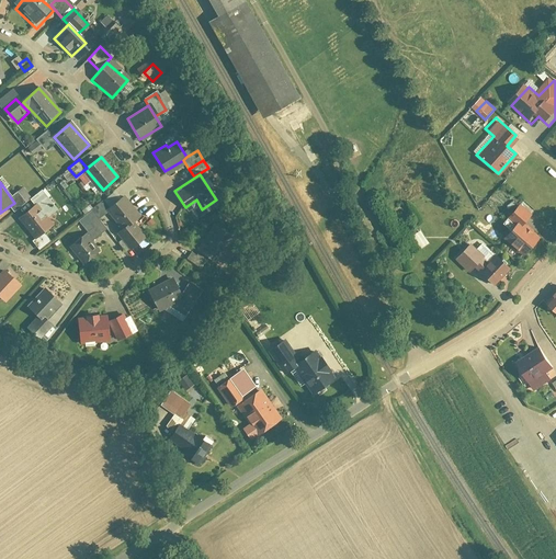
[(33,197),(46,213),(56,204),(43,189),(33,197)]
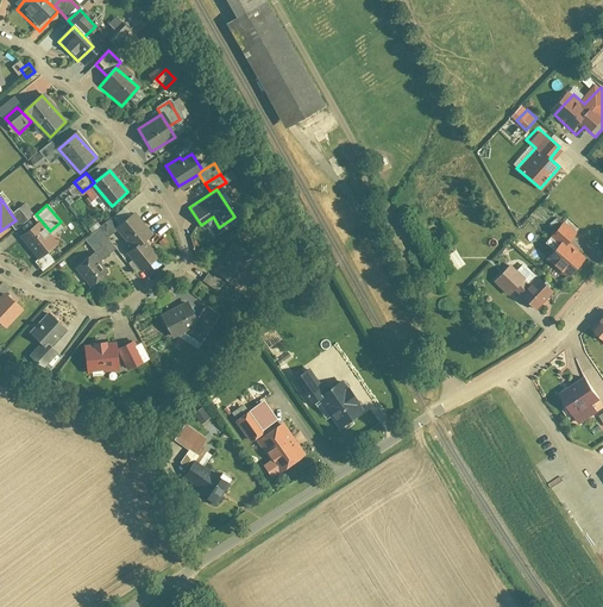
[(133,210),(117,223),(133,244),(150,231),(133,210)]
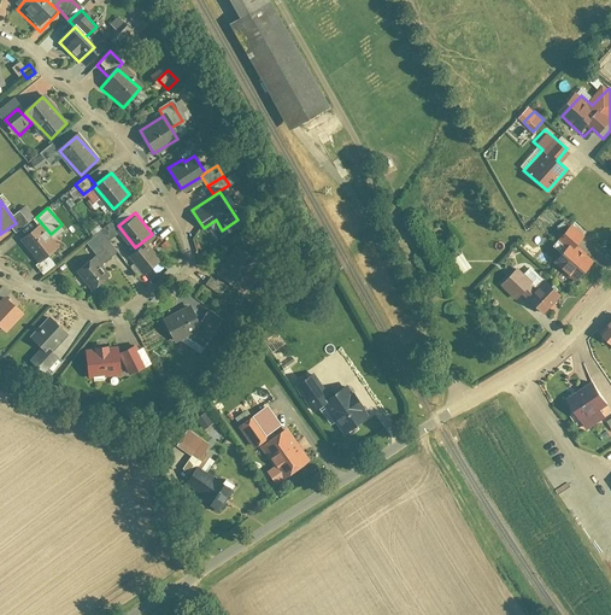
[(12,227),(17,233),(33,220),(28,215),(12,227)]
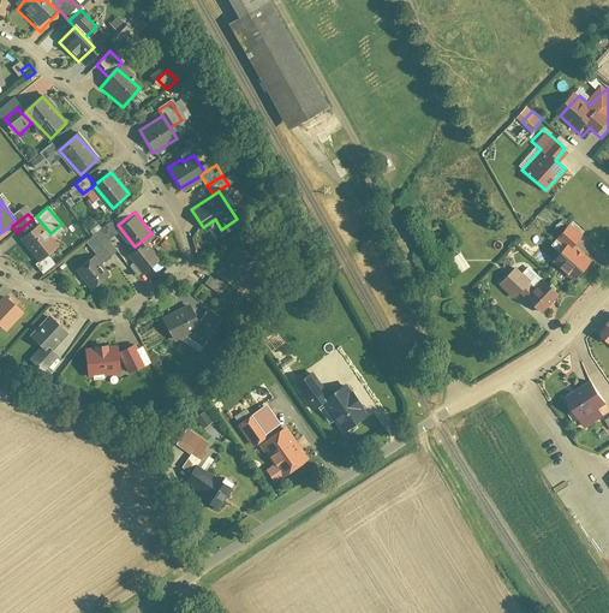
[(40,224),(23,237),(42,261),(59,248),(40,224)]
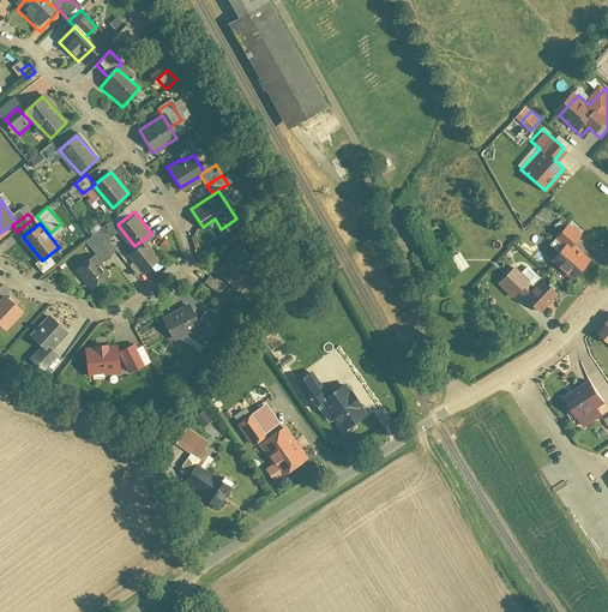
[(570,281),(590,258),(573,243),(579,235),(566,223),(553,239),(559,244),(546,259),(570,281)]
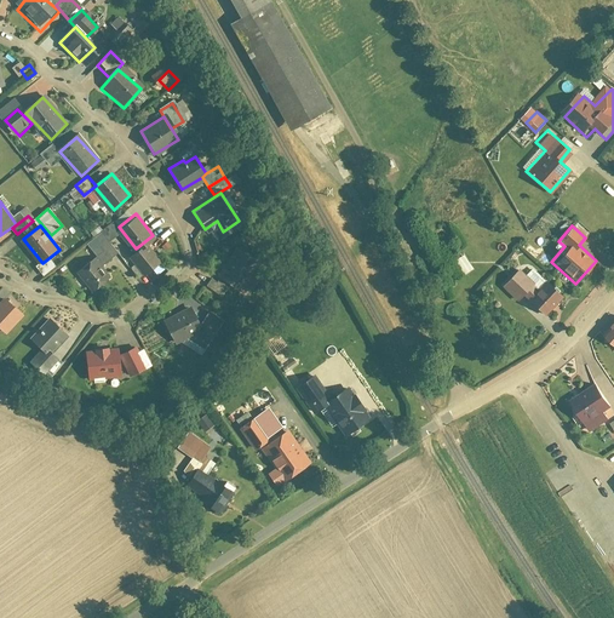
[(101,244),(113,258),(120,252),(108,238),(101,244)]
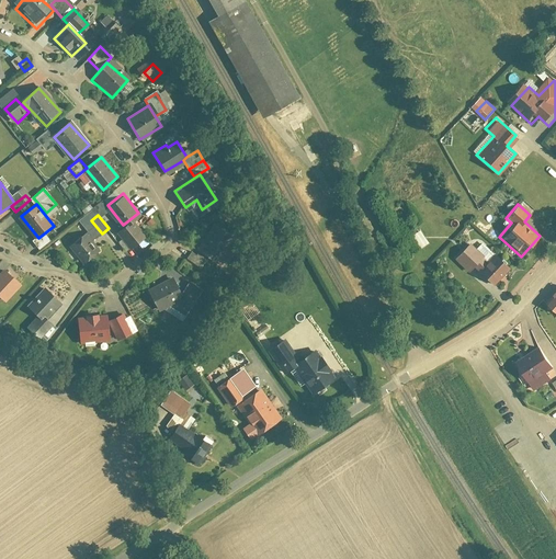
[(117,229),(129,244),(144,234),(131,218),(117,229)]
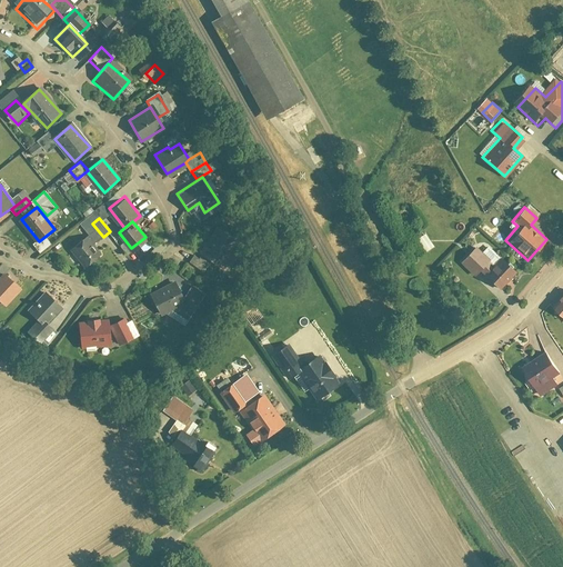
[(241,245),(215,227),(198,252),(211,262),(215,257),(228,265),(241,245)]
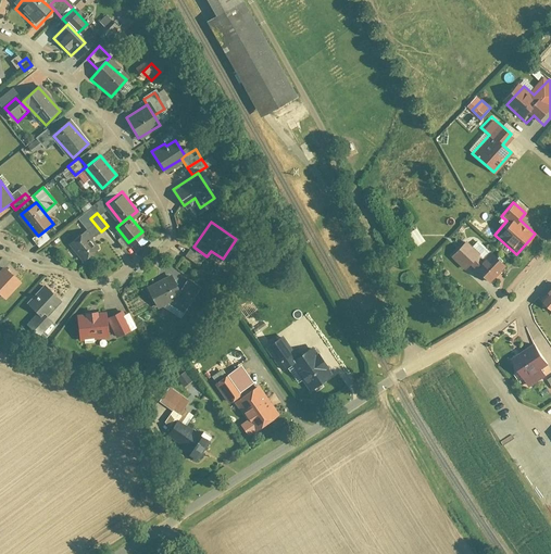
[(94,223),(71,241),(85,259),(99,248),(91,238),(101,231),(94,223)]
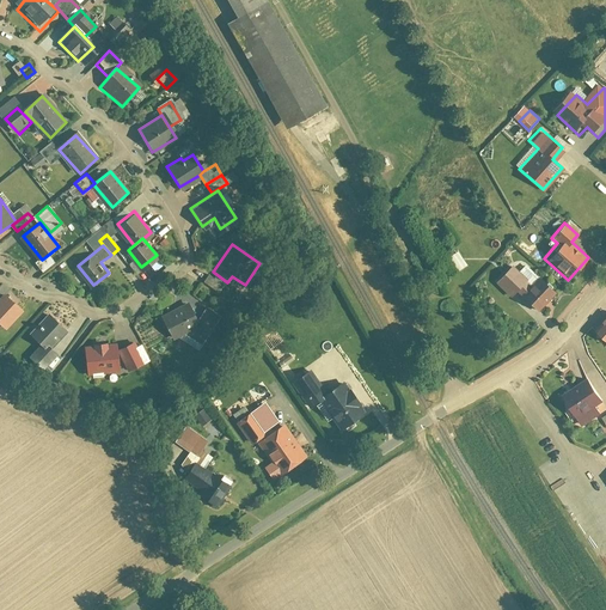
[(537,311),(555,293),(525,264),(519,270),(512,263),(495,281),(509,296),(515,290),(537,311)]
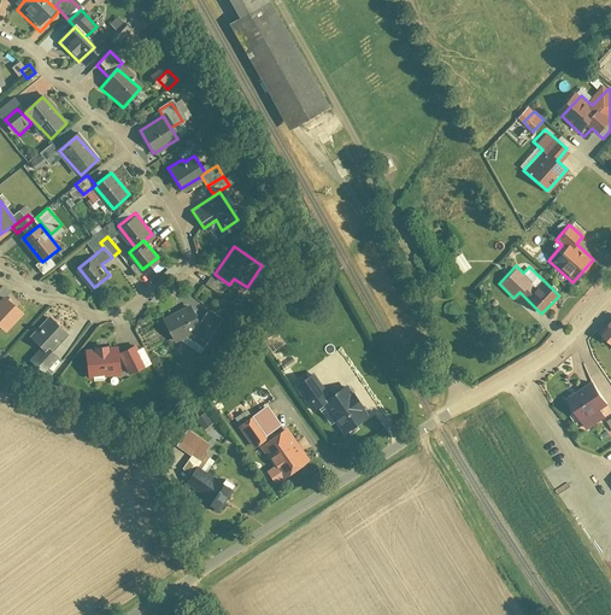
[(224,285),(207,274),(201,282),(218,293),(224,285)]
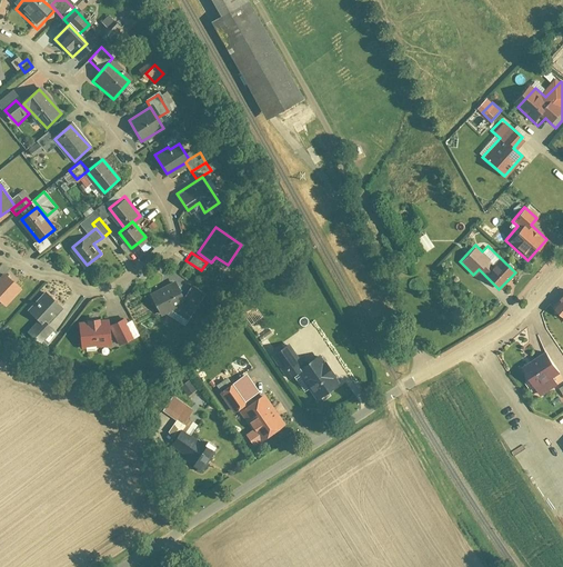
[(23,287),(7,274),(0,281),(0,294),(10,302),(23,287)]
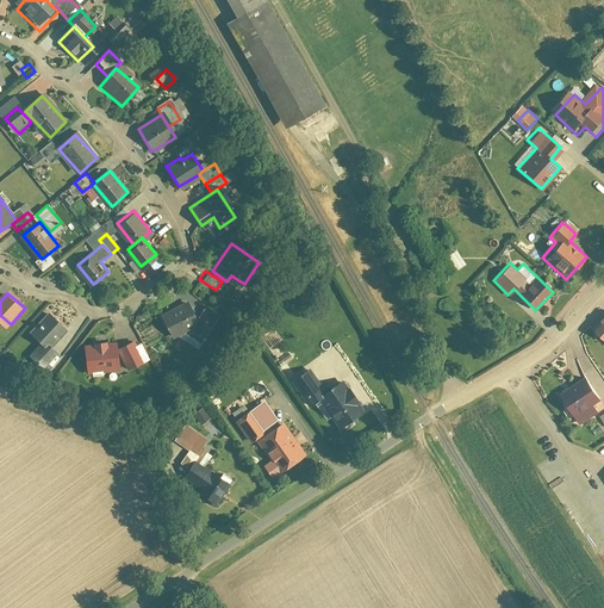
[(190,301),(166,311),(172,333),(186,328),(204,337),(215,318),(200,310),(197,317),(190,301)]
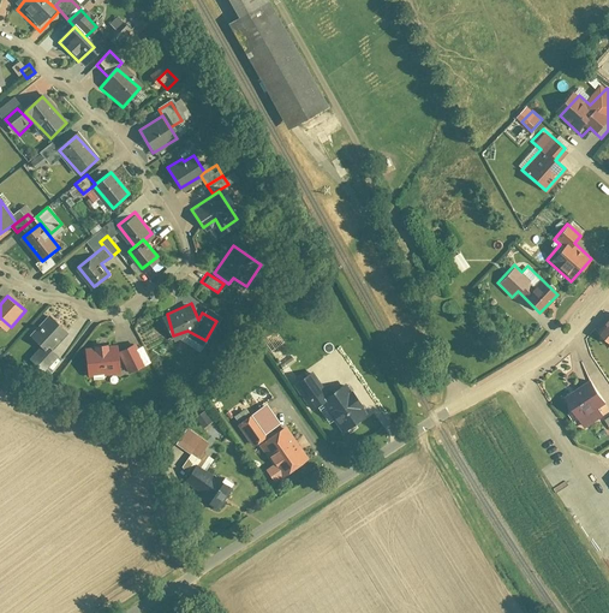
[(67,326),(48,313),(37,326),(42,329),(36,338),(52,349),(67,326)]
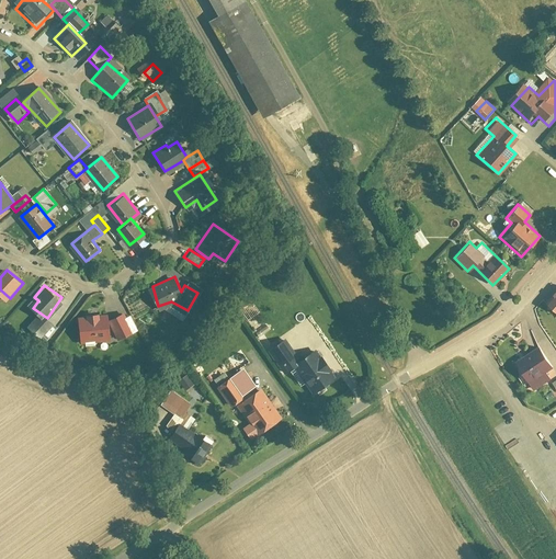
[(555,288),(542,304),(555,316),(555,288)]
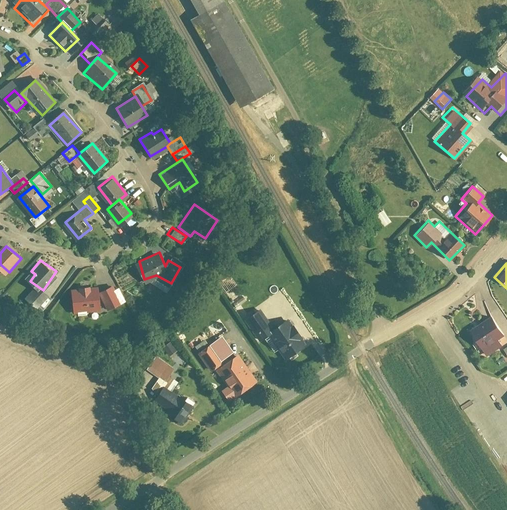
[(48,296),(37,288),(30,298),(41,306),(48,296)]
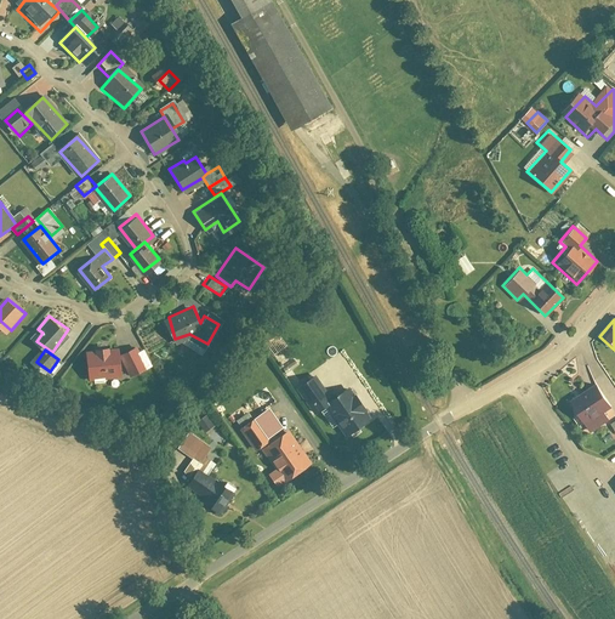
[(98,356),(104,387),(141,382),(160,372),(148,351),(135,359),(135,352),(98,356)]
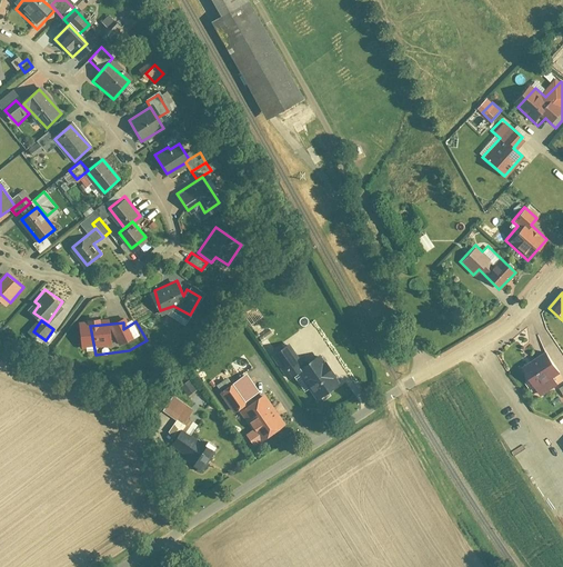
[(559,375),(543,351),(521,367),(536,389),(559,375)]
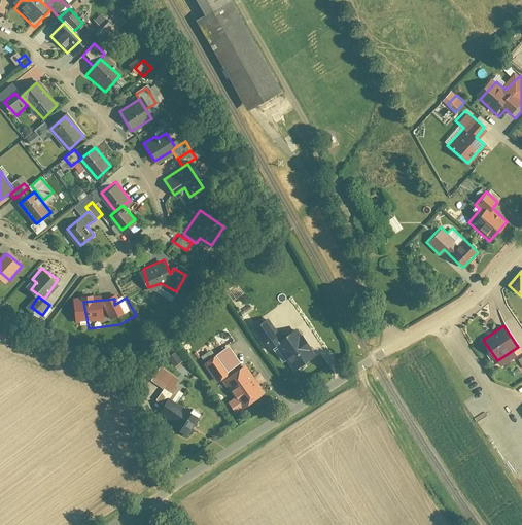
[(300,372),(317,358),(312,351),(314,349),(308,340),(305,341),(300,334),(281,346),(300,372)]
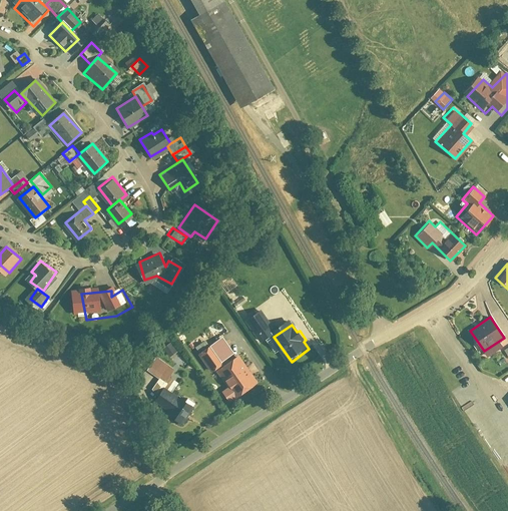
[(209,373),(224,363),(211,343),(196,352),(209,373)]
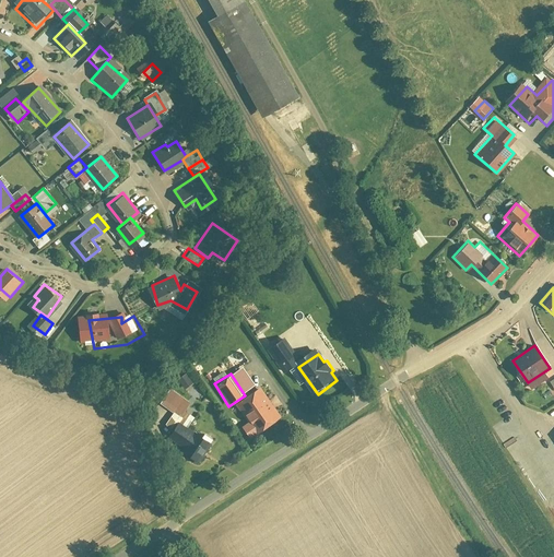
[(553,374),(544,379),(552,390),(553,389),(553,374)]
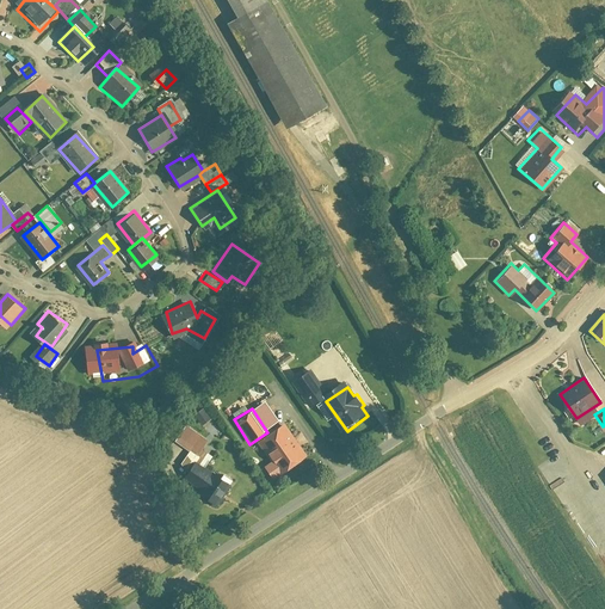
[(288,423),(257,443),(278,477),(309,456),(288,423)]
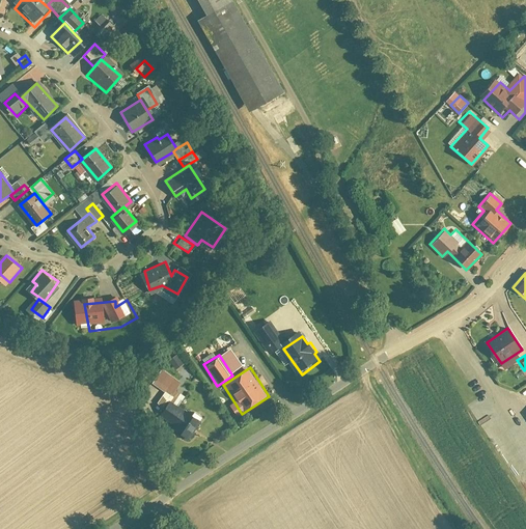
[(183,409),(192,393),(169,379),(159,394),(183,409)]
